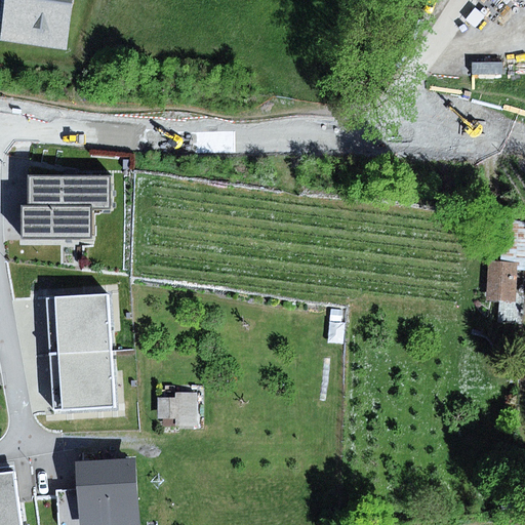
[(5,0),(0,38),(0,41),(68,51),(74,0),(5,0)]
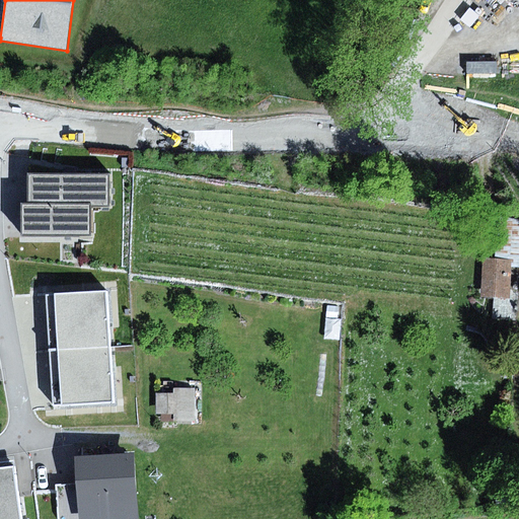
[(109,175),(30,176),(31,206),(24,206),(24,236),(92,235),(92,206),(109,206),(109,175)]
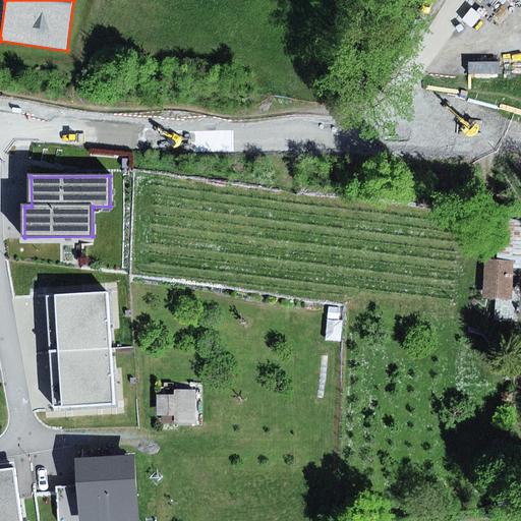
[(520,222),(501,219),(499,261),(520,262),(520,222)]
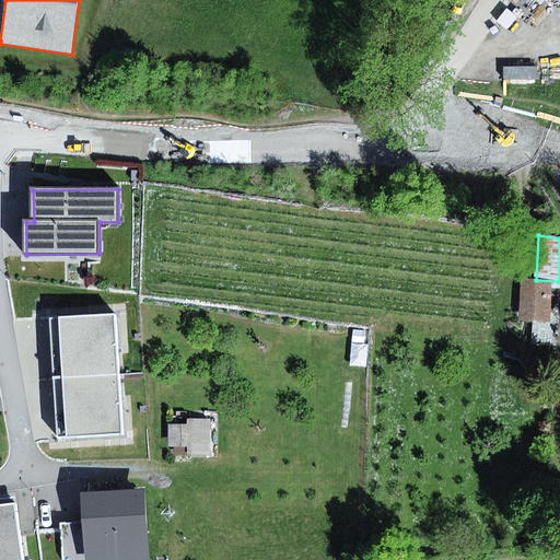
[(552,284),(520,282),(517,325),(550,326),(552,284)]
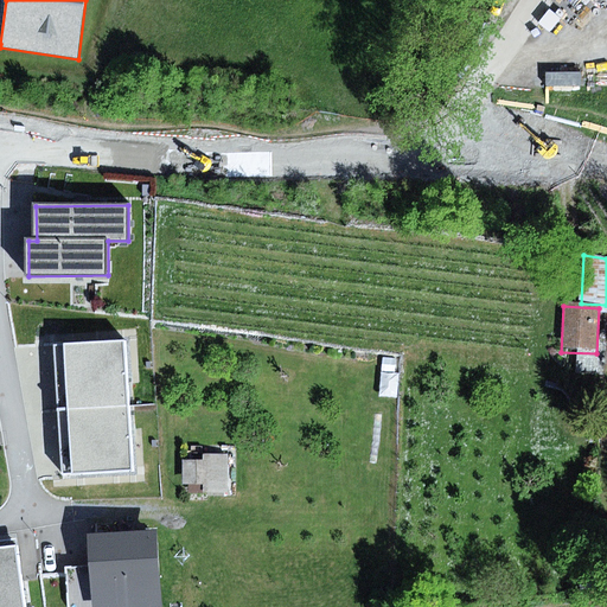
[(56,347),(61,413),(128,408),(125,343),(56,347)]
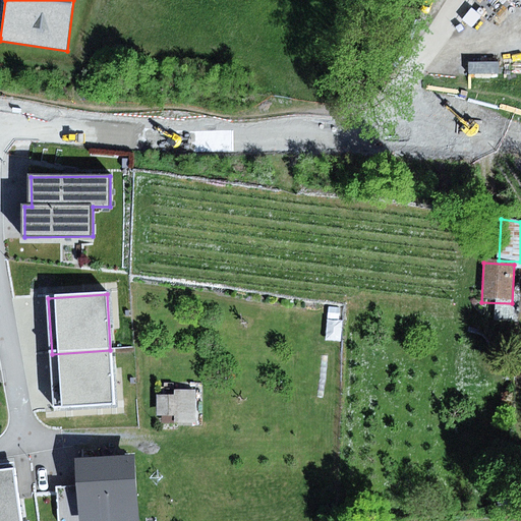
[(113,405),(110,350),(52,354),(55,408),(113,405)]
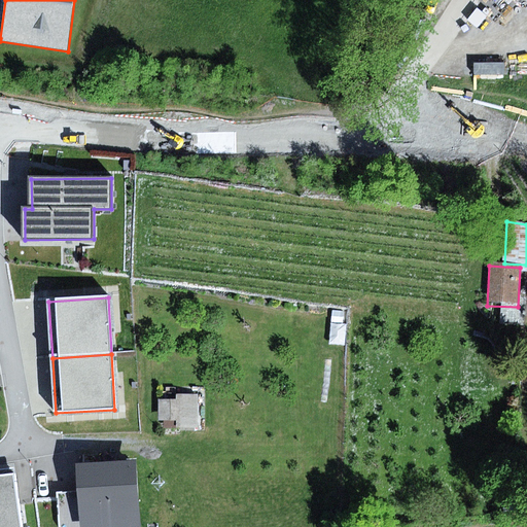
[(198,394),(176,394),(176,399),(160,400),(160,420),(177,420),(177,430),(198,429),(198,394)]
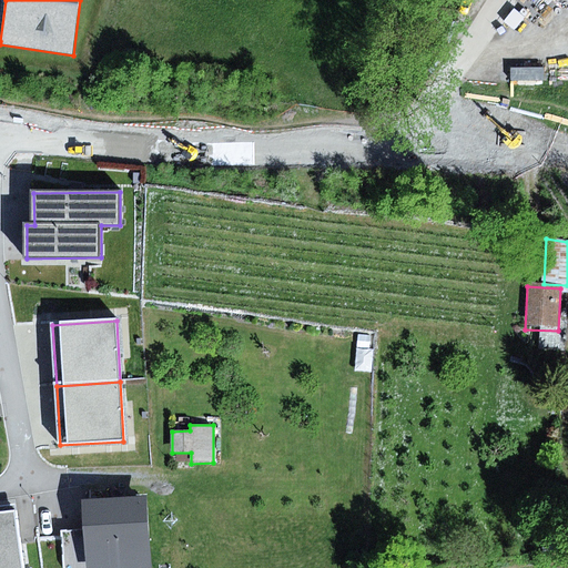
[(153,567),(148,496),(83,500),(85,529),(88,567),(153,567)]
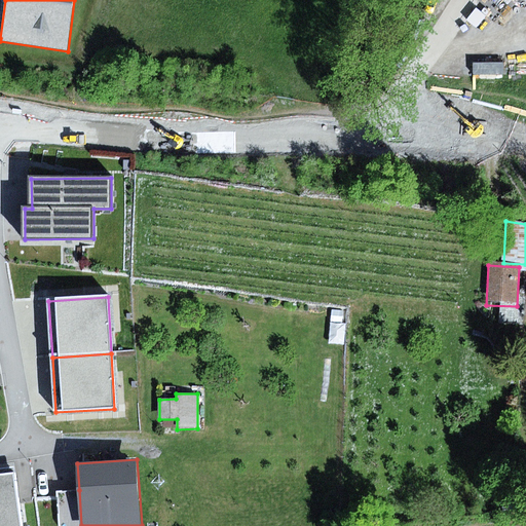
[(22,525),(15,474),(0,476),(0,525),(22,525)]
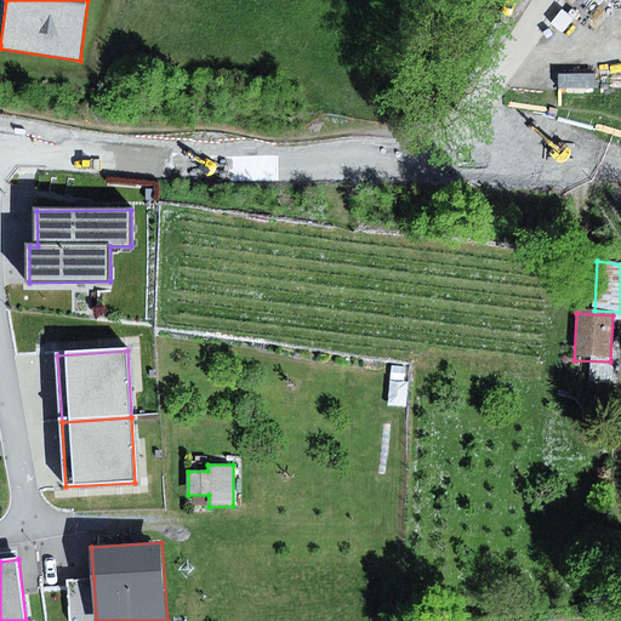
[(96,620),(93,579),(66,581),(69,620),(68,620),(96,620)]
